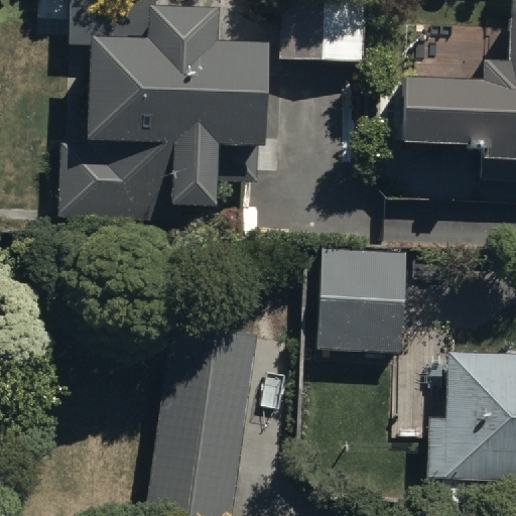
[(281,0),(280,60),(364,61),(365,0),(281,0)]
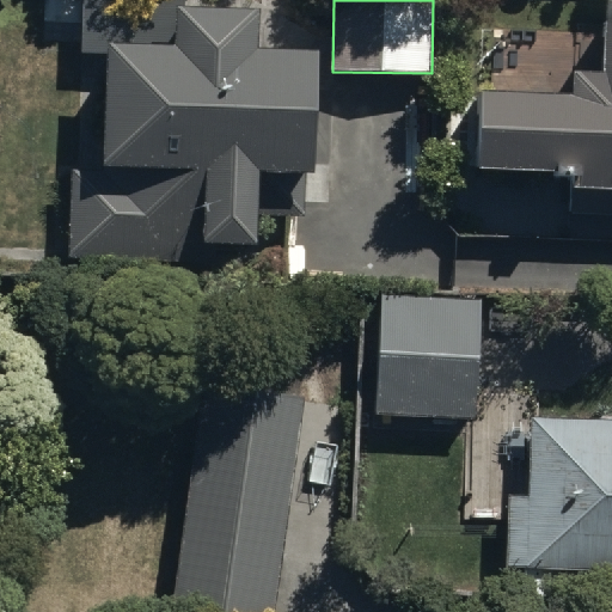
[(254,8),(177,6),(177,46),(105,44),(102,170),(71,170),(68,261),(201,263),(201,242),(255,243),(256,214),(304,215),(304,213),(330,213),(331,173),(310,173),(312,50),(254,49),(254,8)]
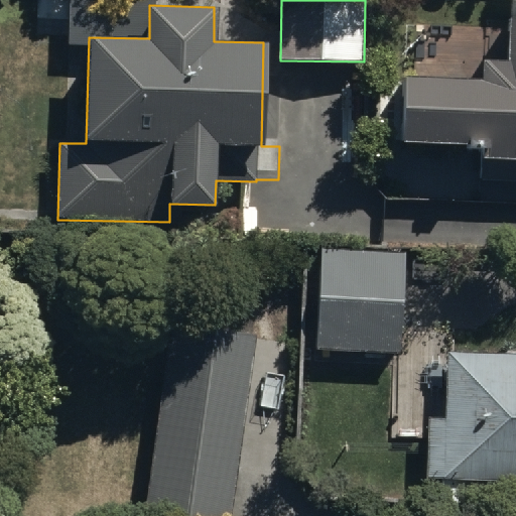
[(480,77),(402,77),(401,145),(466,146),(465,157),(515,157),(515,17),(506,18),(505,60),(480,60),(480,77)]
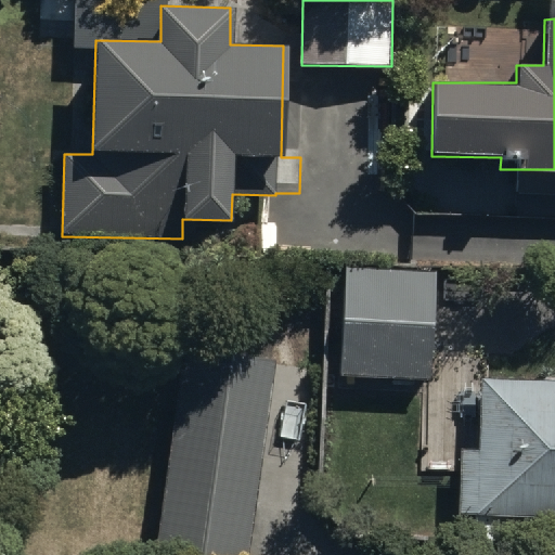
[(433,274),(344,272),(341,378),(430,381),(433,274)]
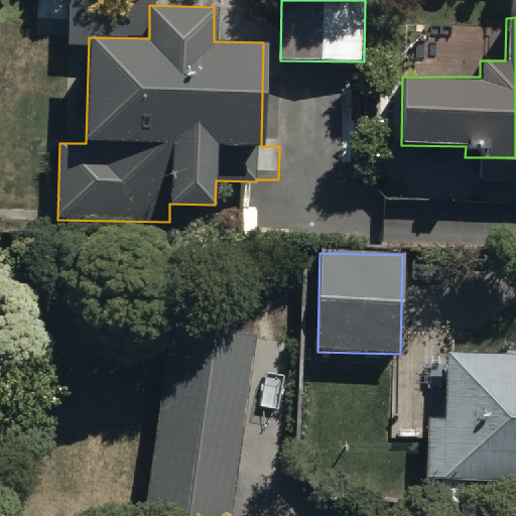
[(230,515),(255,339),(166,326),(142,515),(148,515),(230,515)]
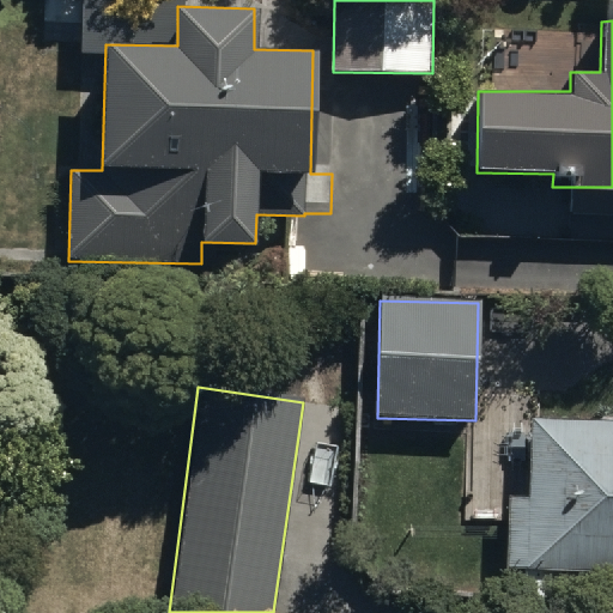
[(521,600),(604,602),(604,575),(612,575),(612,420),(530,419),(528,497),(507,496),(504,562),(522,563),(521,600)]
